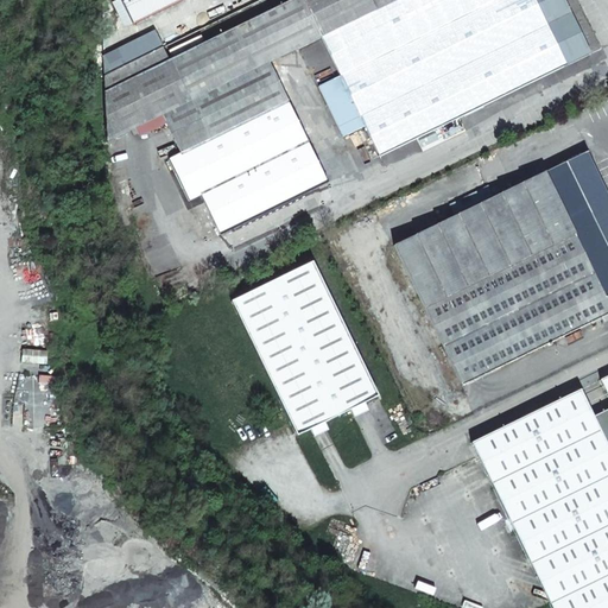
[(292,0),(169,61),(105,93),(107,143),(162,115),(181,154),(287,102),(268,62),(321,37),(396,0),(292,0)]
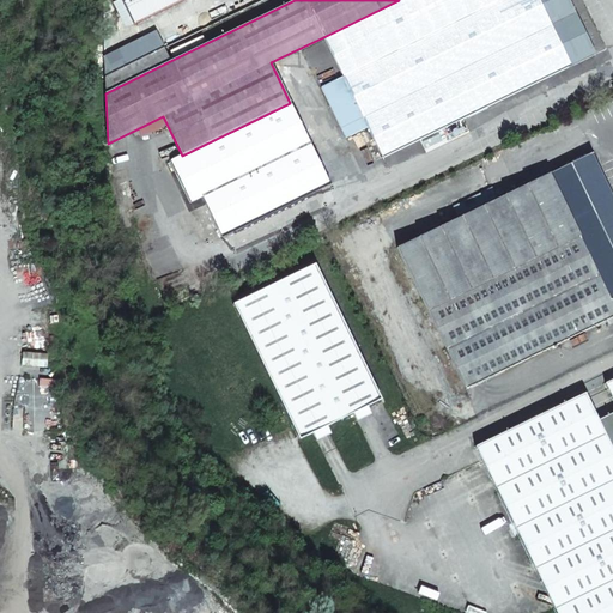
[(121,0),(134,24),(183,0),(121,0)]
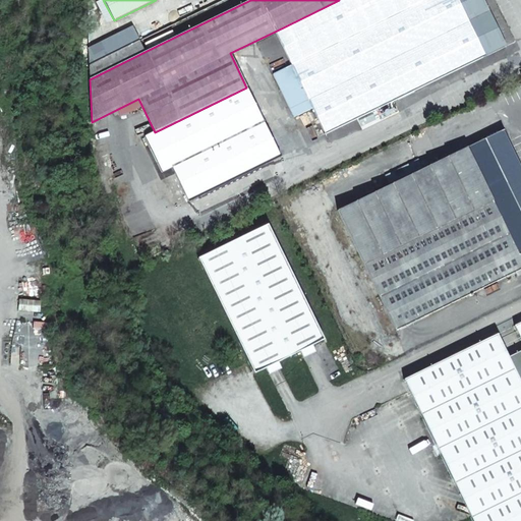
[(482,0),(339,0),(275,32),(292,65),(312,108),(326,134),(506,47),(482,0)]
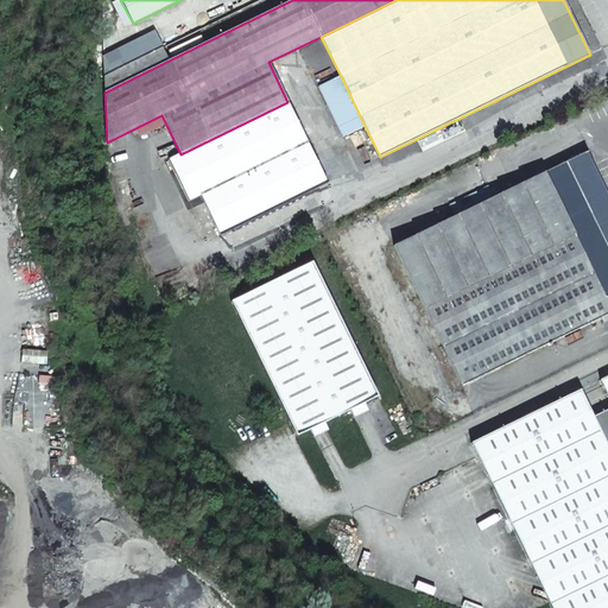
[(154,31),(103,57),(105,76),(163,48),(154,31)]
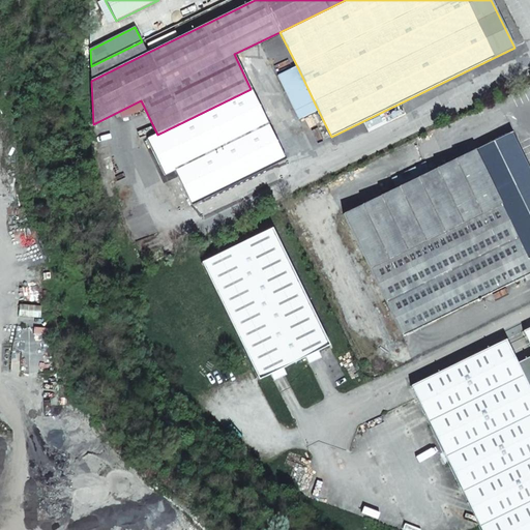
[(142,41),(91,66),(91,81),(147,53),(142,41)]
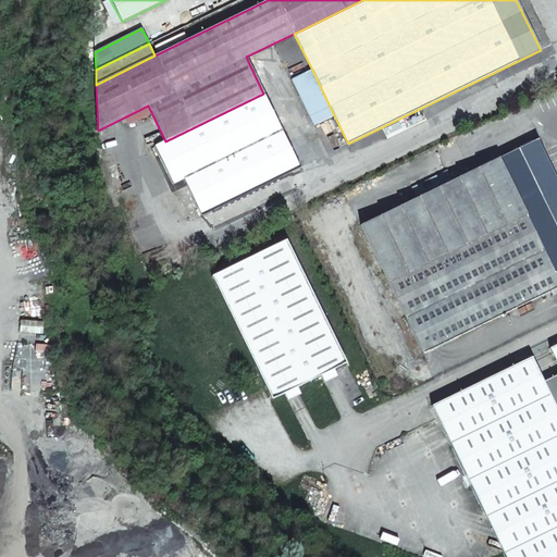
[(334,115),(312,70),(292,79),(314,125),(334,115)]
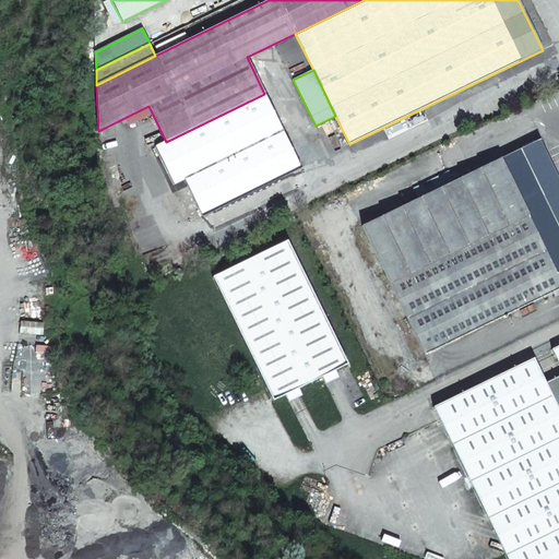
[(264,94),(166,142),(167,143),(202,215),(202,216),(300,167),(264,94)]
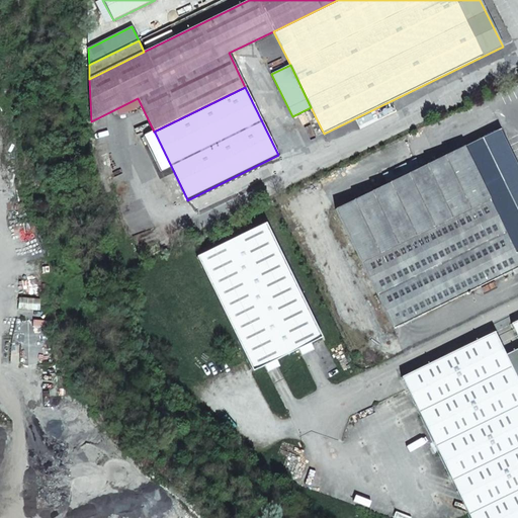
[(517,166),(500,130),(335,209),(394,329),(517,268),(517,166)]
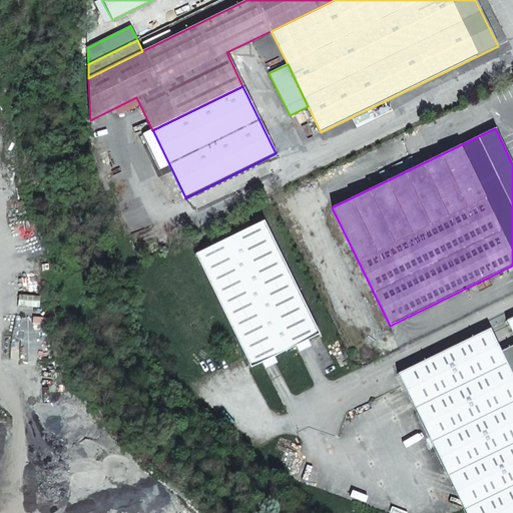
[(141,137),(173,202),(185,197),(153,131),(141,137)]
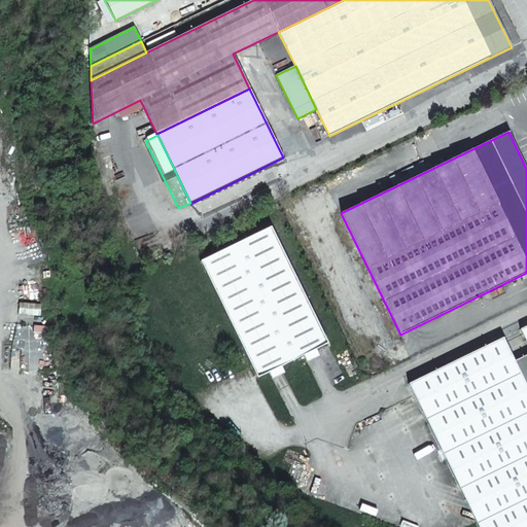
[(257,378),(327,344),(271,226),(201,261),(257,378)]
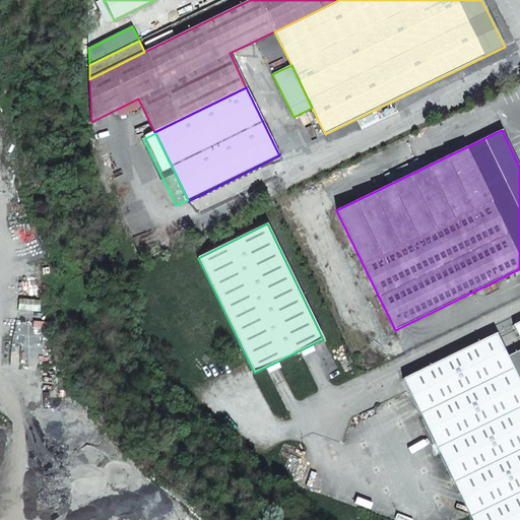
[(519,519),(519,382),(519,380),(508,356),(496,333),(403,379),(471,519),(519,519)]
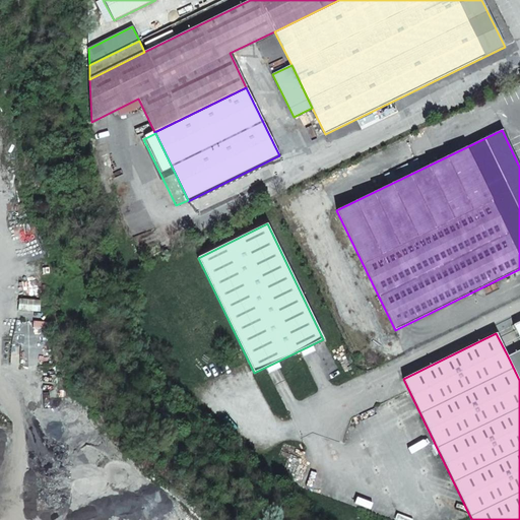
[(519,350),(508,356),(519,380),(519,379),(519,350)]
